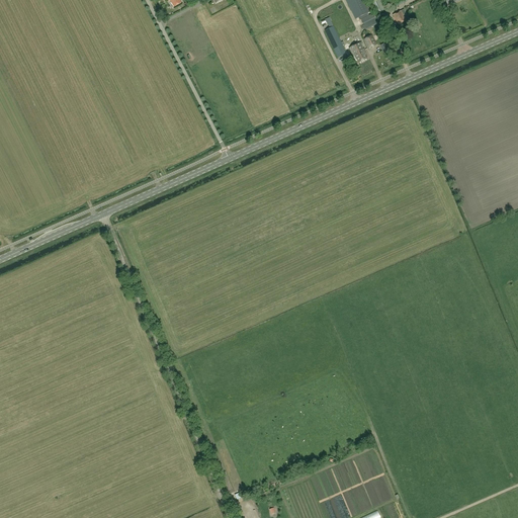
[(363,0),(345,0),(356,19),(369,12),(363,0)]
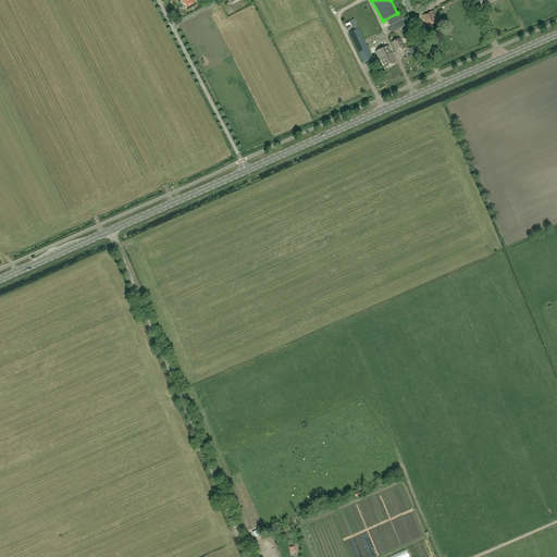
[(406,0),(401,2),(400,3),(407,16),(415,12),(408,0),(406,0)]
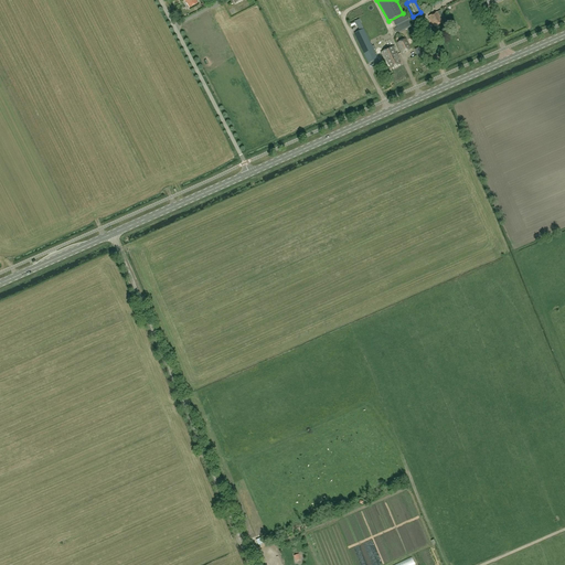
[(438,13),(429,17),(434,28),(444,23),(440,18),(444,16),(443,13),(440,11),(437,12),(438,13)]
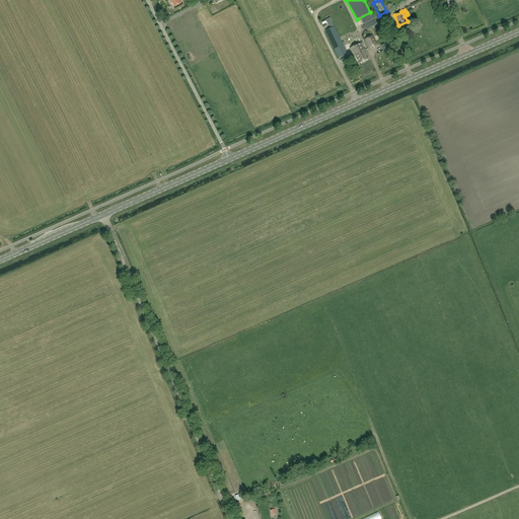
[(385,13),(380,15),(384,25),(389,22),(385,13)]
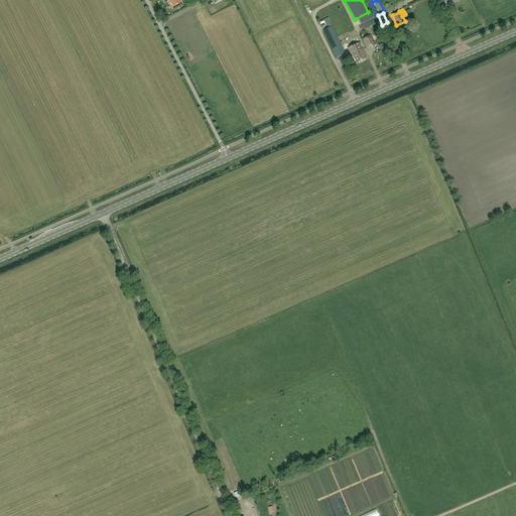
[(360,19),(365,30),(376,25),(371,14),(360,19)]
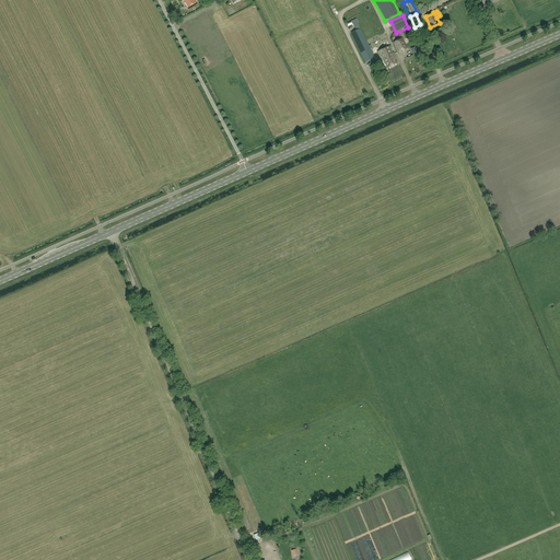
[(361,28),(351,34),(365,63),(375,58),(361,28)]
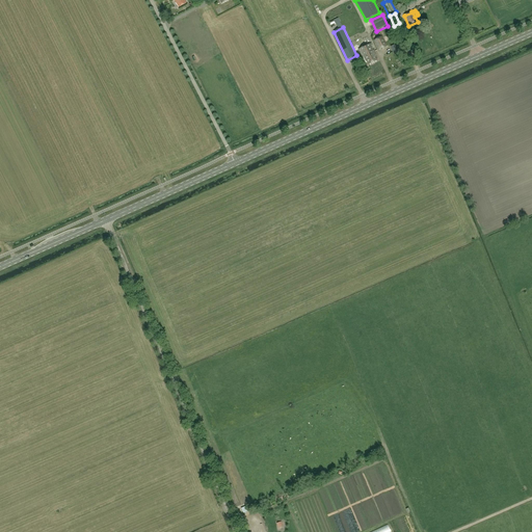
[(382,37),(374,41),(379,50),(387,46),(382,37)]
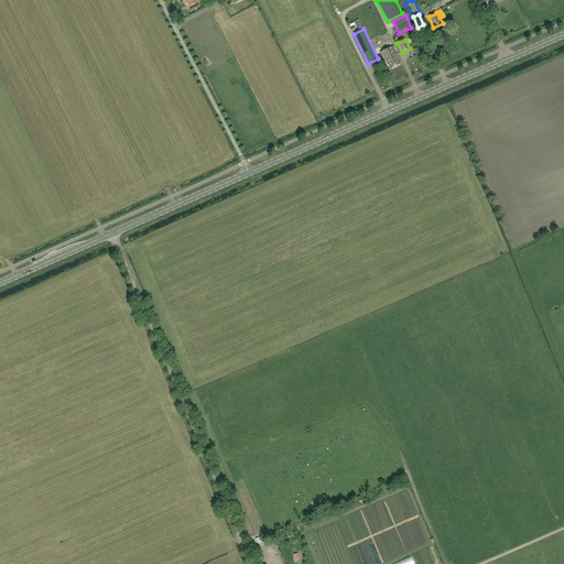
[(384,61),(397,55),(392,46),(381,53),(384,61)]
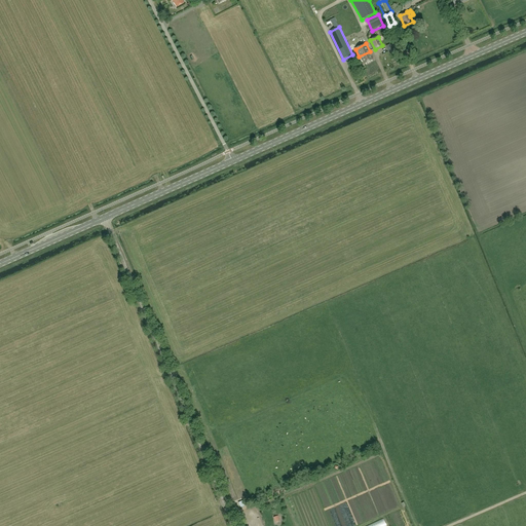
[(370,51),(359,57),(362,62),(363,61),(365,65),(373,60),(371,57),(373,55),(370,51)]
